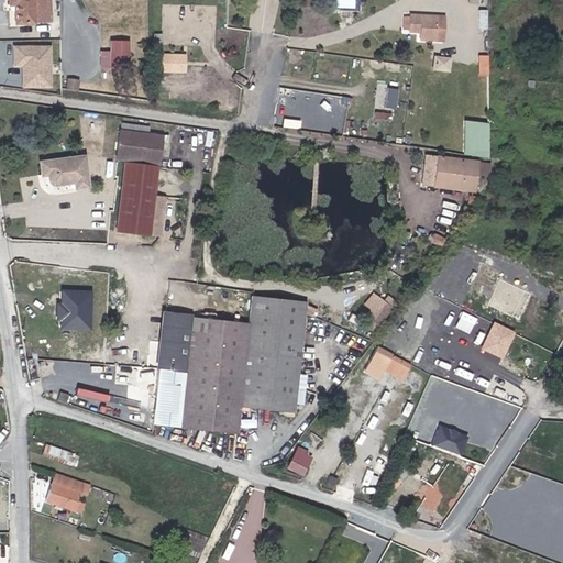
[(44,0),(2,0),(2,4),(4,6),(8,6),(8,19),(44,19),(44,0)]
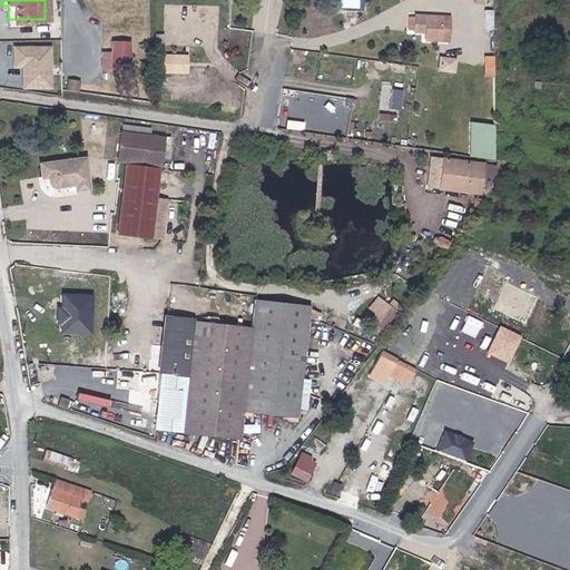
[(410,13),(409,28),(420,30),(419,36),(436,38),(438,15),(425,13),(425,10),(411,9),(410,13)]
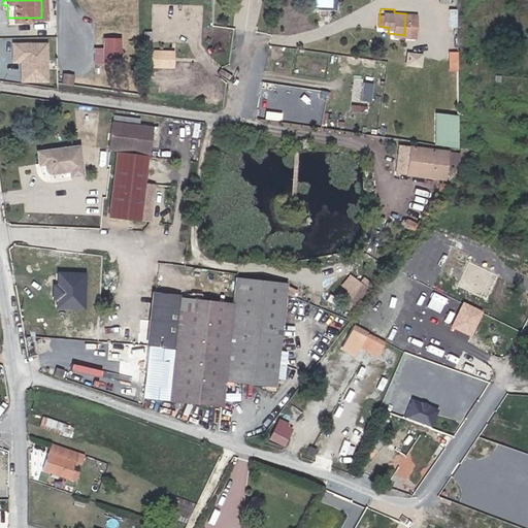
[(152,42),(152,31),(142,31),(142,42),(152,42)]
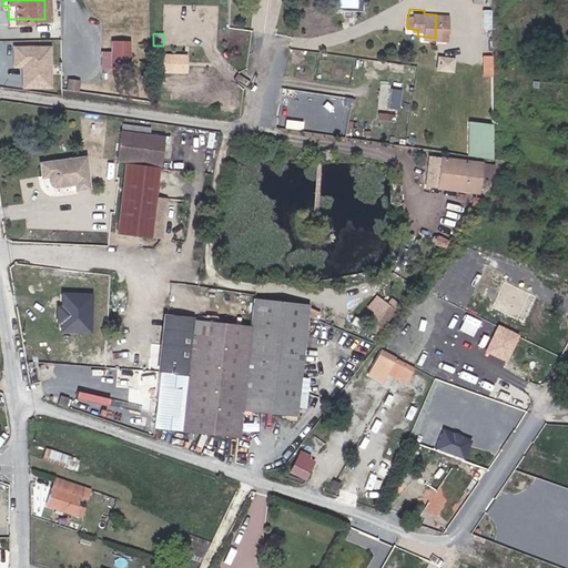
[(128,68),(129,41),(111,40),(111,51),(110,67),(128,68)]
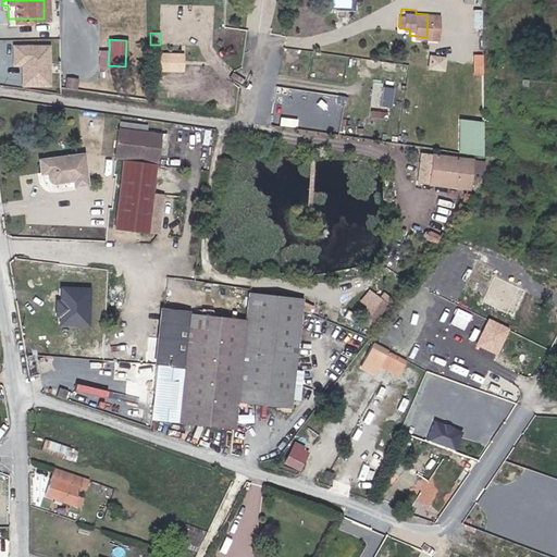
[(24,65),(23,86),(53,86),(54,44),(14,42),(13,65),(24,65)]
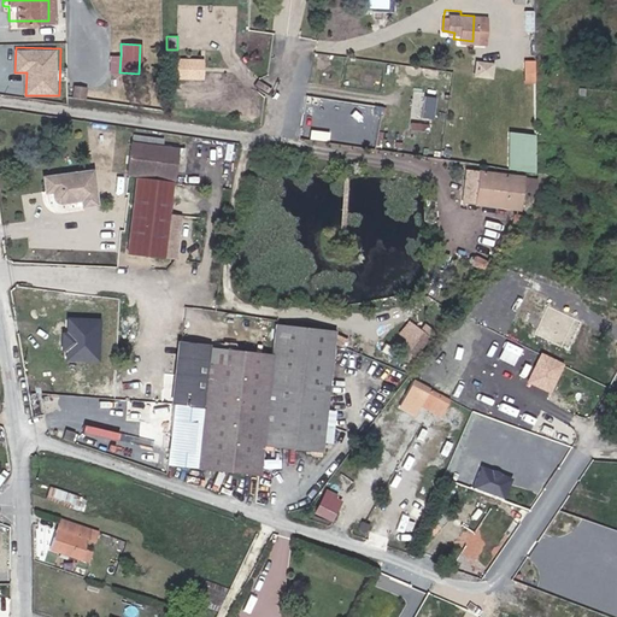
[(119,72),(121,56),(110,54),(109,72),(119,72)]
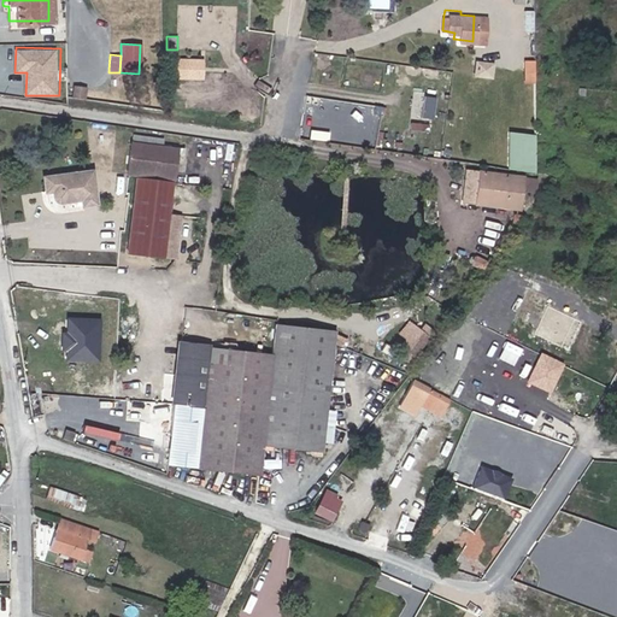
[(538,81),(538,59),(526,59),(526,81),(538,81)]
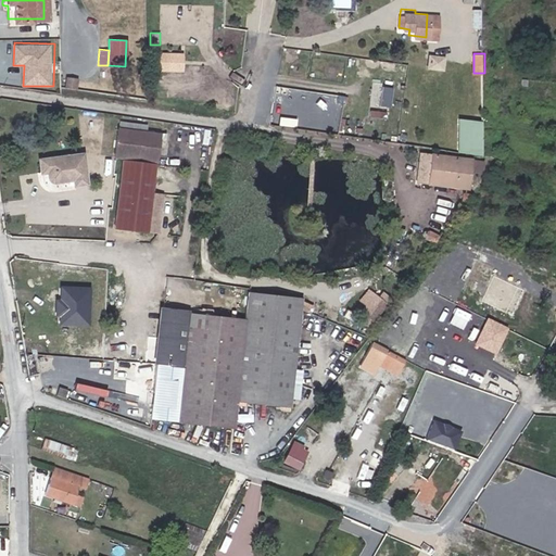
[(180,72),(180,54),(159,55),(159,72),(180,72)]
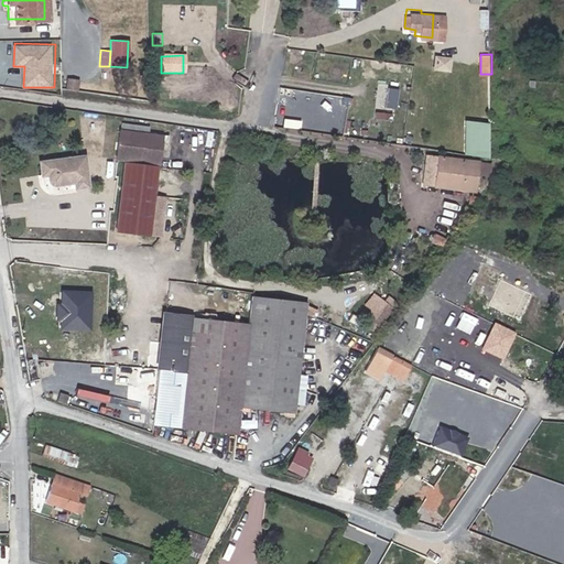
[(435,69),(453,71),(454,56),(435,55),(435,69)]
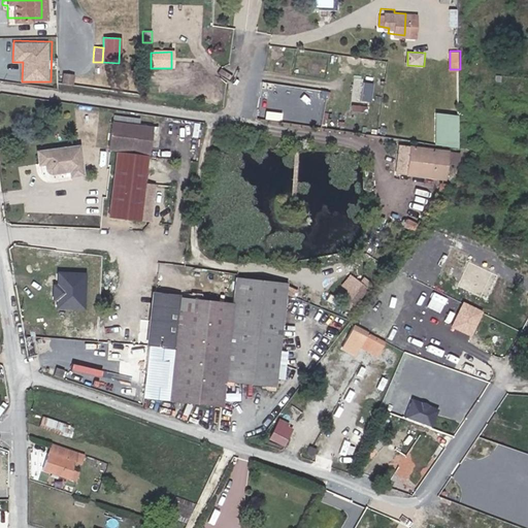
[(72,85),(73,76),(64,74),(63,84),(72,85)]
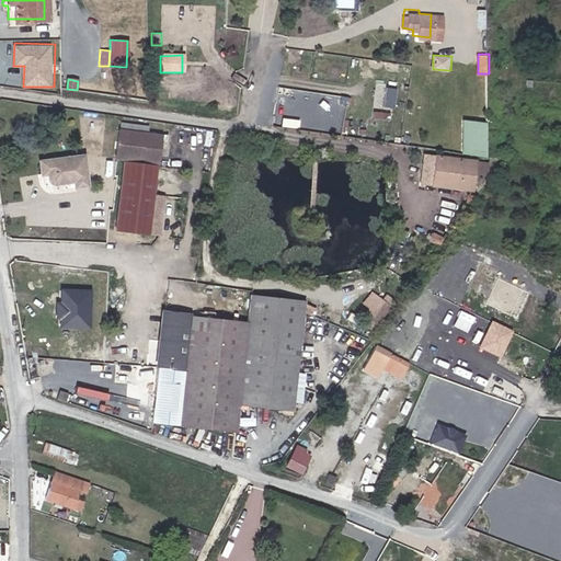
[(386,86),(385,105),(398,106),(399,87),(386,86)]
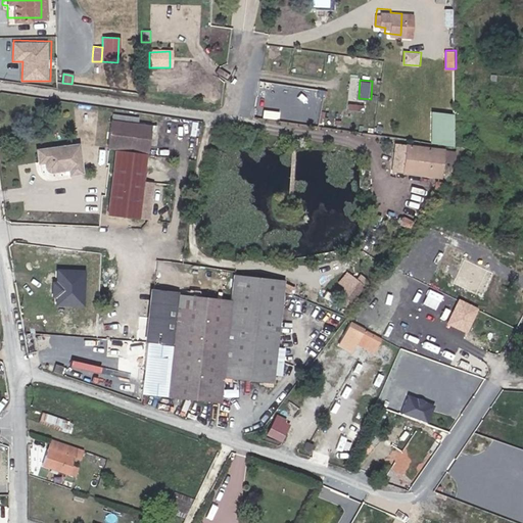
[(433,143),(457,144),(458,112),(434,111),(433,143)]
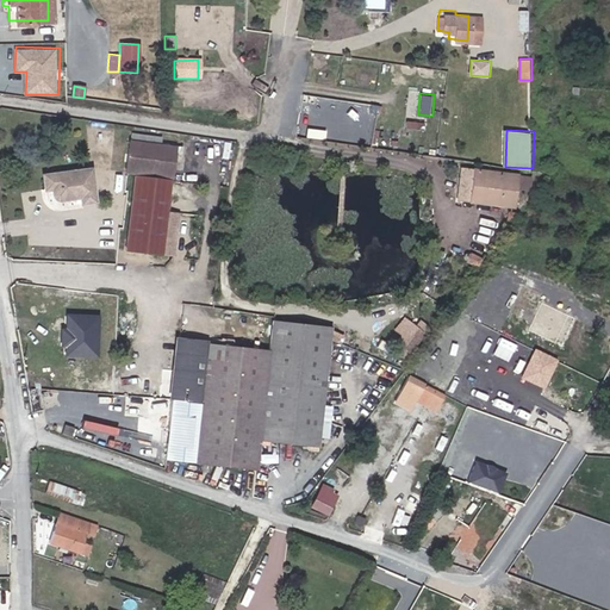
[(166,173),(169,139),(124,134),(120,167),(166,173)]
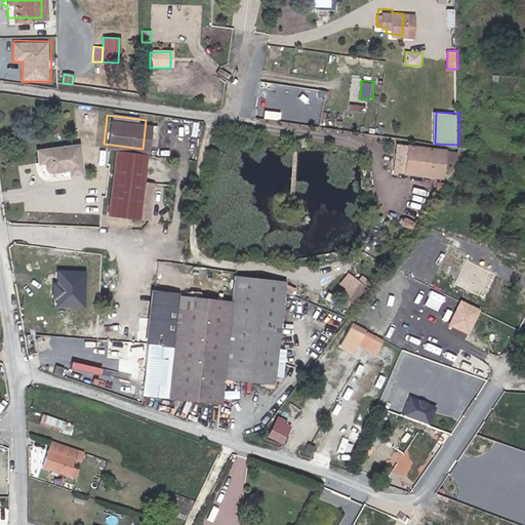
[(404,172),(408,145),(399,143),(394,171),(404,172)]
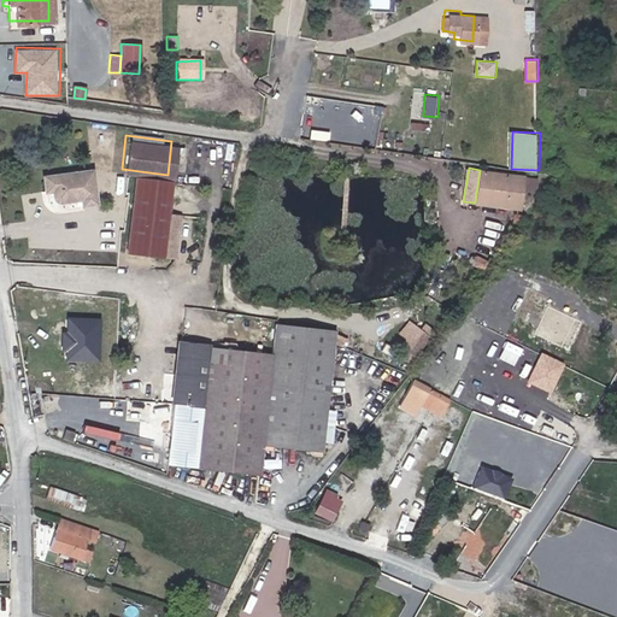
[(538,178),(480,170),(475,203),(509,209),(518,210),(521,191),(535,193),(538,178)]
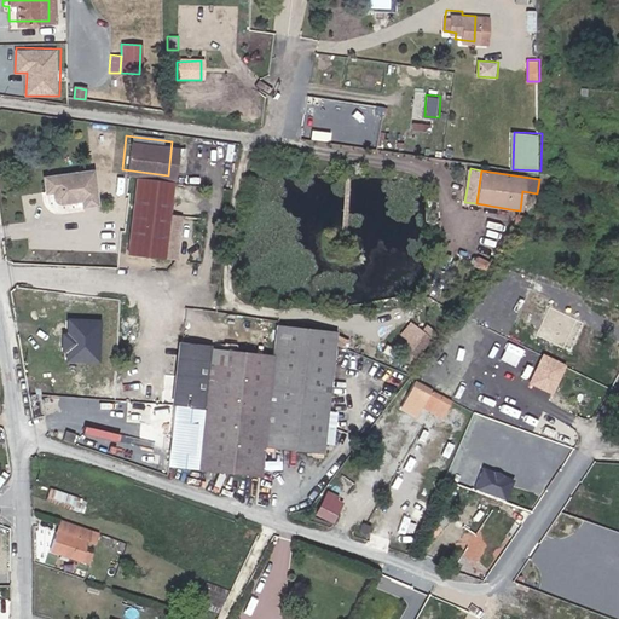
[(92,172),(41,178),(44,192),(51,191),(52,194),(52,196),(56,200),(57,201),(58,201),(63,202),(73,201),(74,204),(77,207),(97,204),(92,172)]
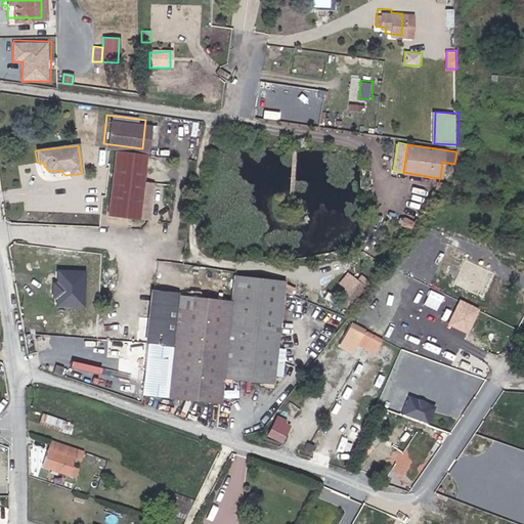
[(145,157),(116,151),(107,206),(147,212),(149,200),(139,198),(139,197),(149,198),(154,175),(143,173),(145,157)]
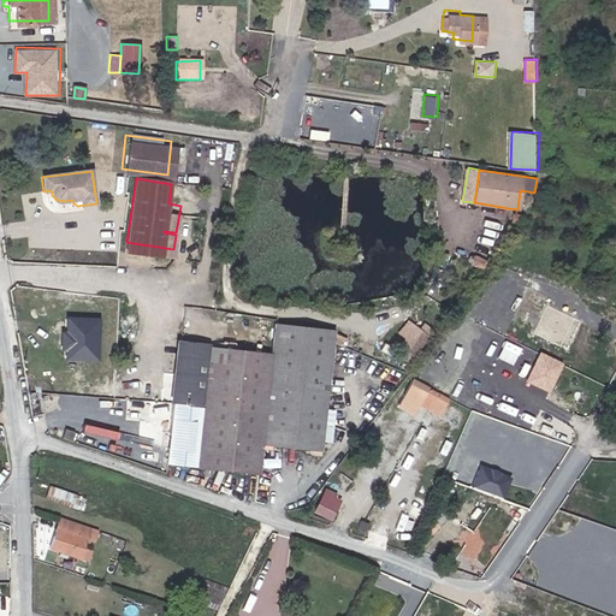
[(515,220),(517,209),(508,208),(507,218),(515,220)]
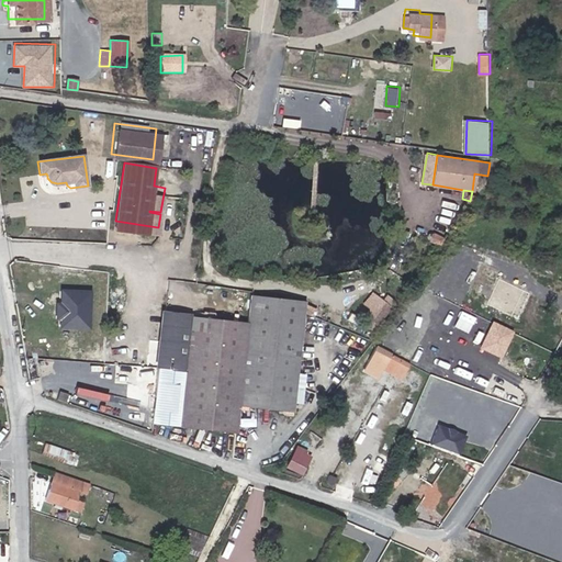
[(373,290),(361,305),(380,319),(396,300),(388,293),(384,298),(373,290)]
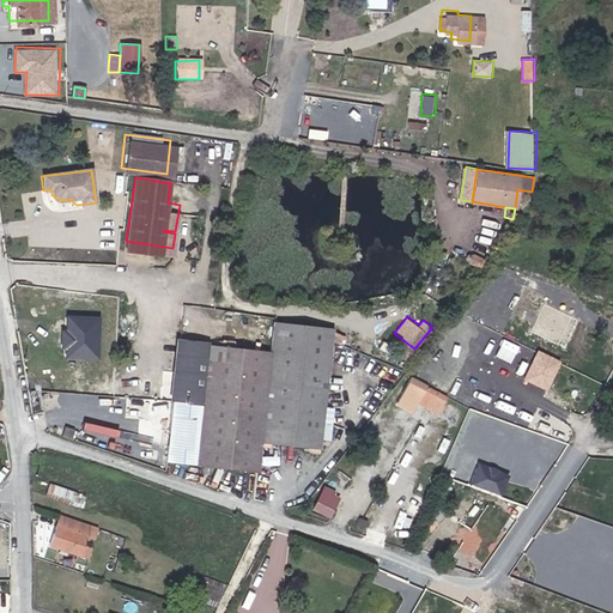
[(93,357),(96,317),(66,317),(65,327),(62,331),(61,334),(61,340),(64,345),(64,356),(93,357)]
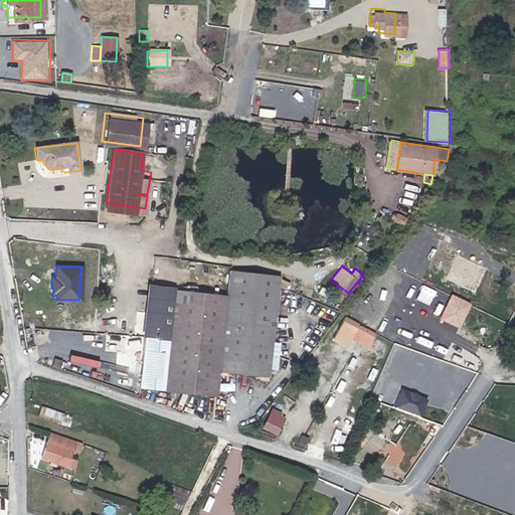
[(226,299),(146,290),(136,387),(165,391),(165,396),(173,397),(173,392),(212,397),(211,408),(219,409),(223,371),(263,375),(263,378),(268,378),(279,278),(228,271),(226,299)]
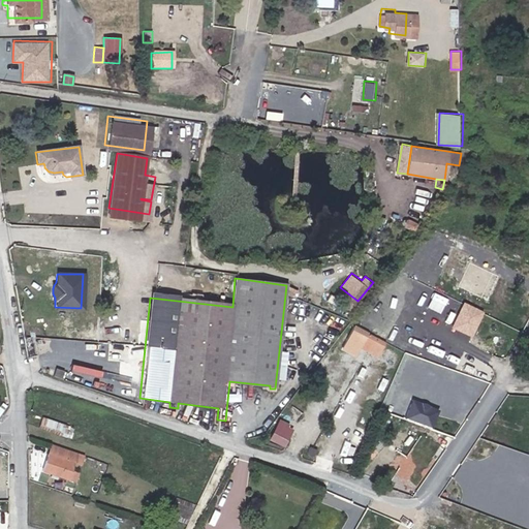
[(476,336),(486,309),(464,302),(455,329),(476,336)]
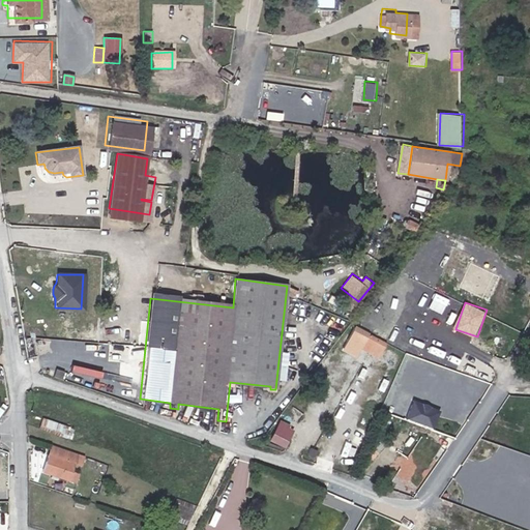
[(385,344),(355,326),(343,347),(355,354),(360,346),(378,356),(385,344)]
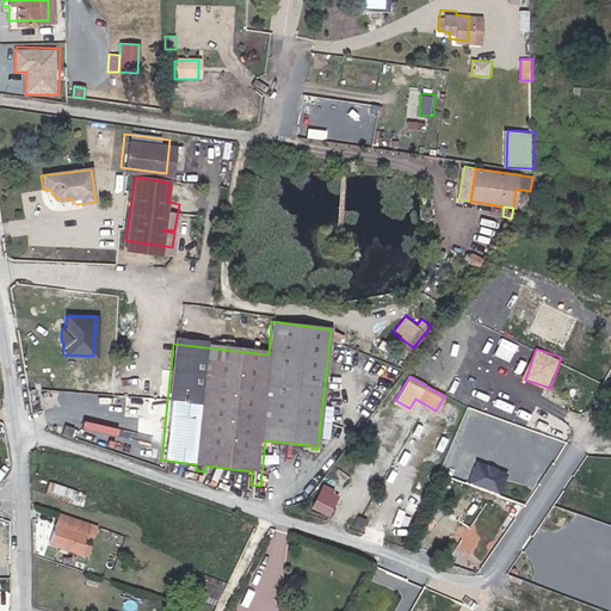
[(471,481),(503,494),(511,473),(480,460),(471,481)]
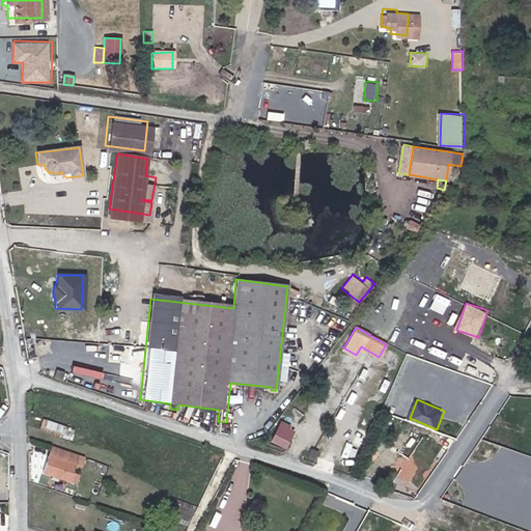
[(62,425),(42,418),(37,427),(59,435),(62,425)]
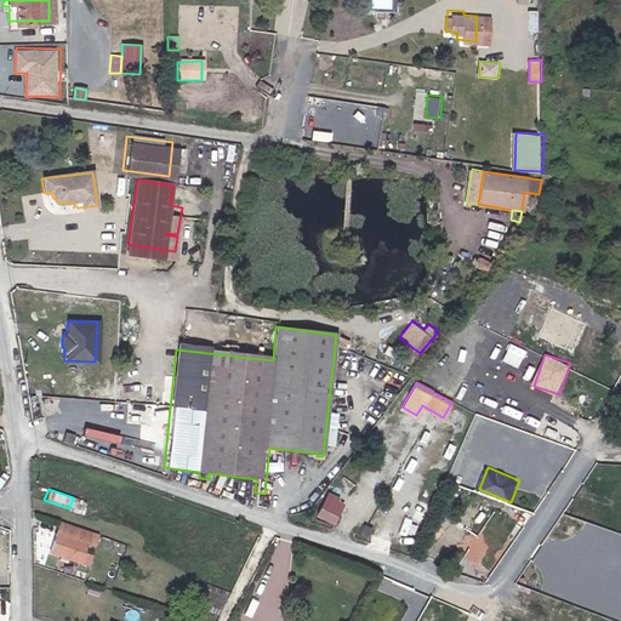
[(340,525),(349,501),(330,493),(319,517),(340,525)]
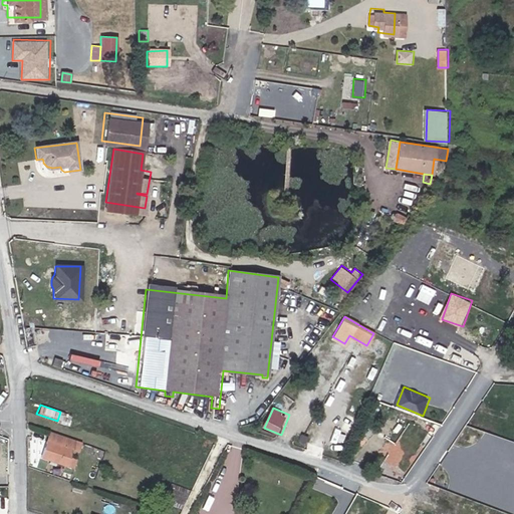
[(78,452),(82,442),(49,431),(39,456),(64,465),(67,456),(70,449),(78,452)]
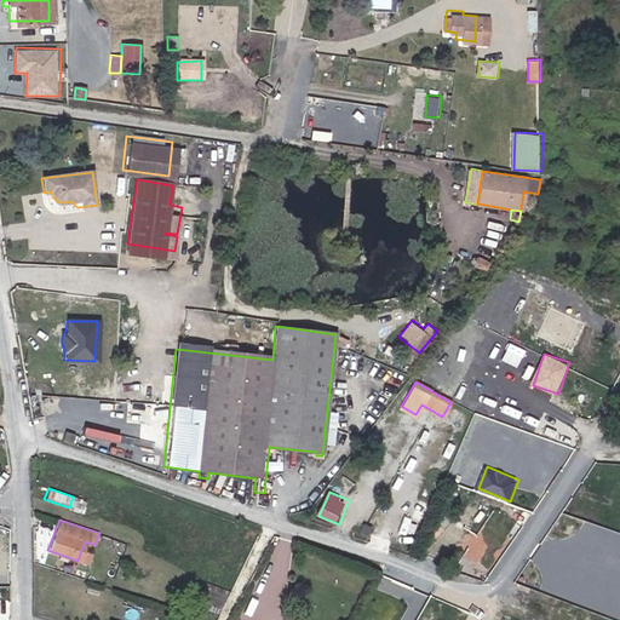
[(81,550),(78,561),(86,564),(91,554),(81,550)]
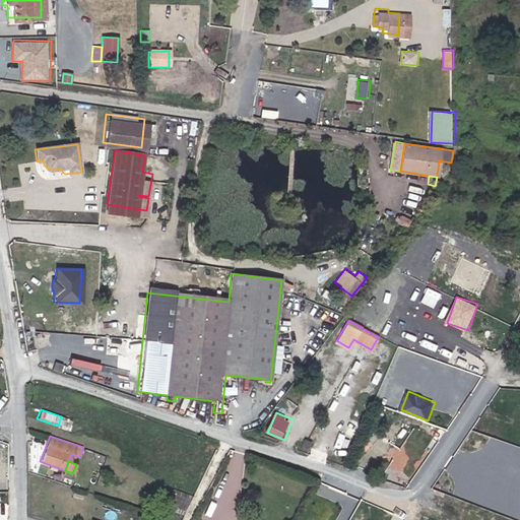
[(187,511),(190,501),(170,494),(167,504),(187,511)]
